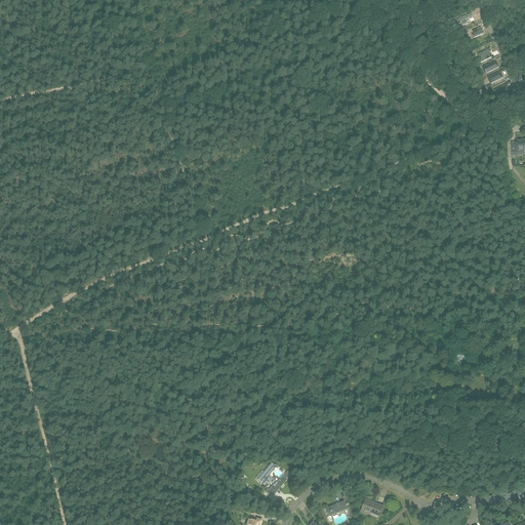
[(472,13),(458,19),(460,24),(474,18),(472,13)]
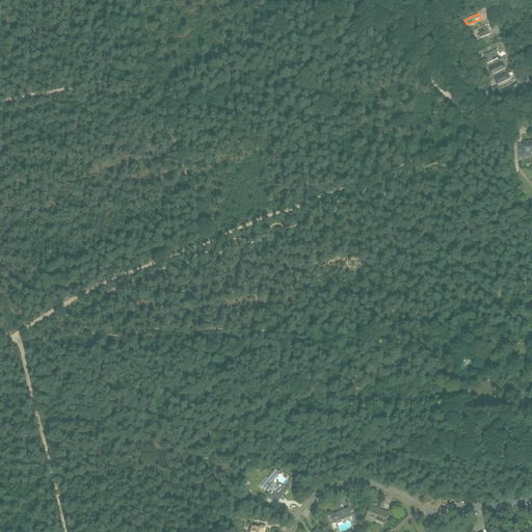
[(488,28),(476,32),(478,38),(490,34),(488,28)]
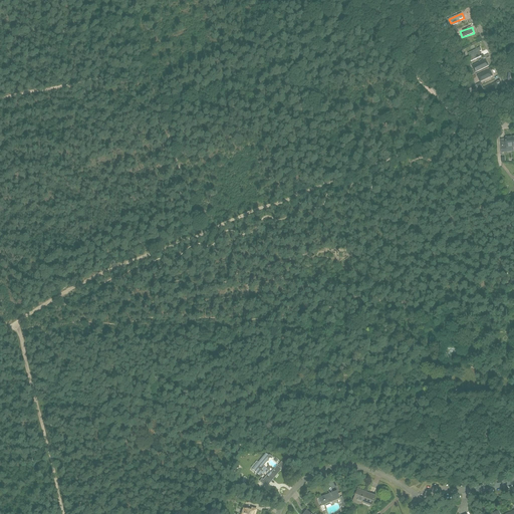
[(478,34),(459,42),(462,49),(481,41),(478,34)]
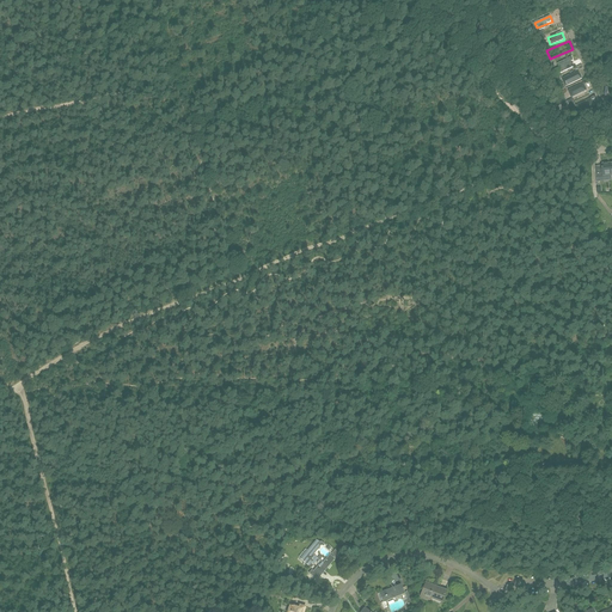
[(557,63),(560,67),(555,69),(557,74),(573,67),(569,59),(557,63)]
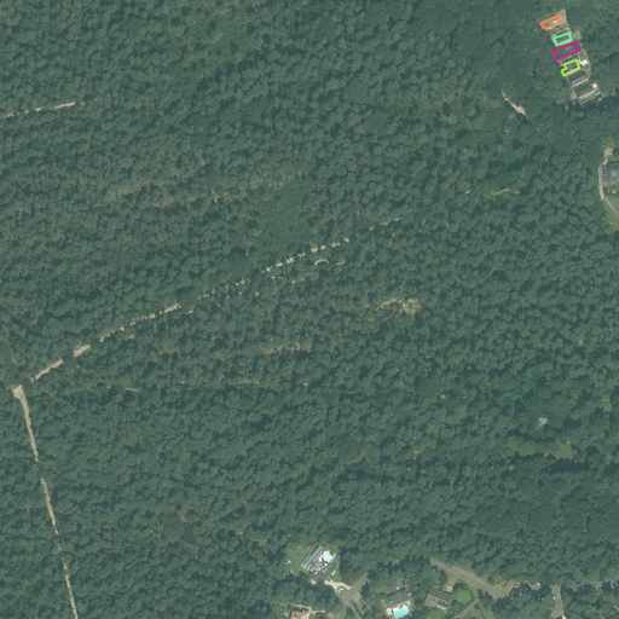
[(583,70),(568,77),(571,81),(573,80),(576,84),(586,77),(583,70)]
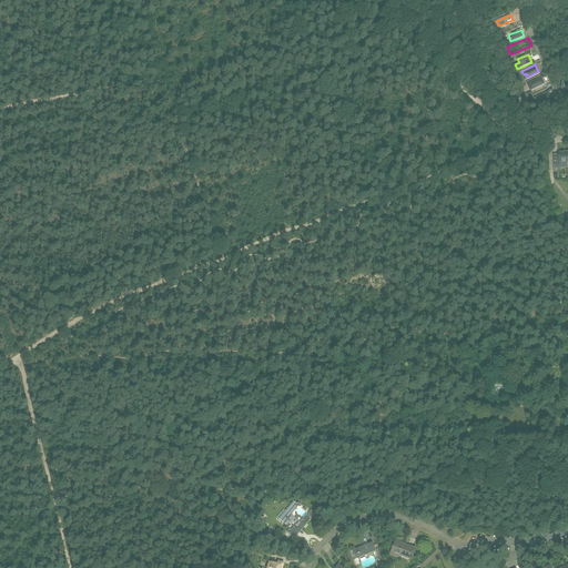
[(541,78),(527,84),(530,91),(544,84),(541,78)]
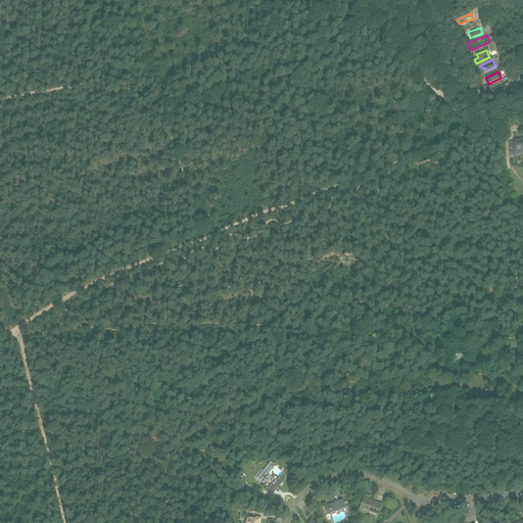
[(505,86),(493,92),(495,96),(508,91),(505,86)]
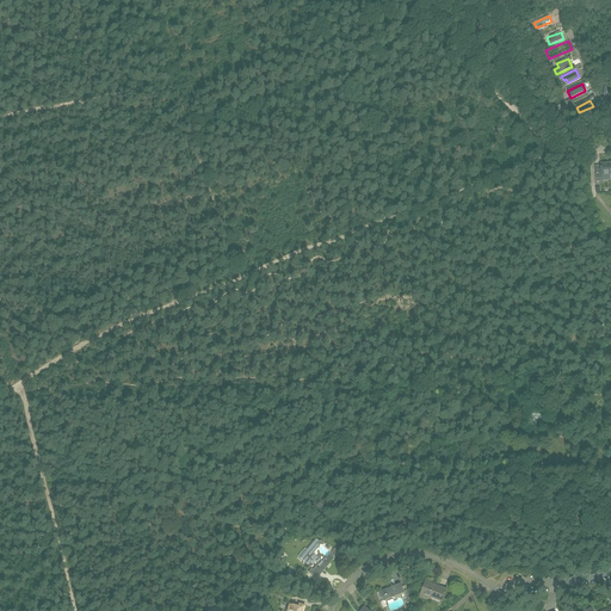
[(610,177),(609,162),(606,162),(606,161),(602,162),(602,164),(600,164),(600,171),(594,172),(596,181),(603,181),(603,178),(610,177)]
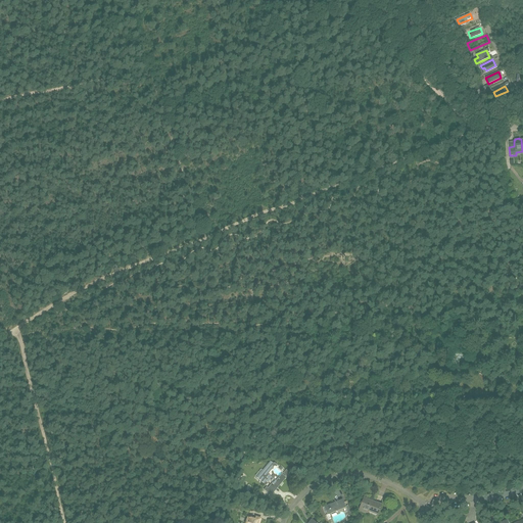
[(272,463),(271,462),(256,478),(266,485),(268,483),(270,480),(273,482),(272,483),(278,487),(286,477),(282,474),(276,481),(268,474),(275,466),(276,467),(277,466),(275,463),(274,464),(272,462),(272,463)]
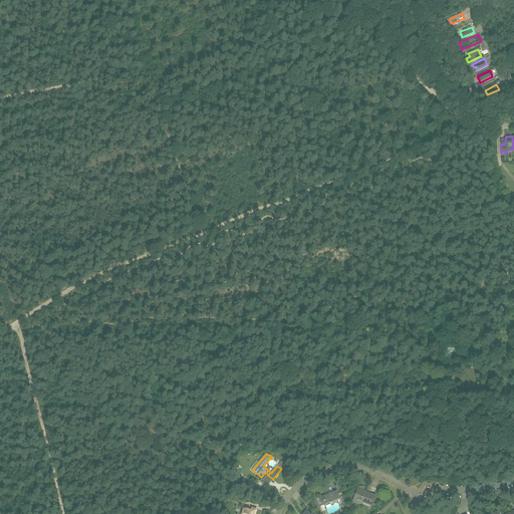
[(371,505),(375,497),(357,490),(353,501),(361,505),(363,502),(371,505)]
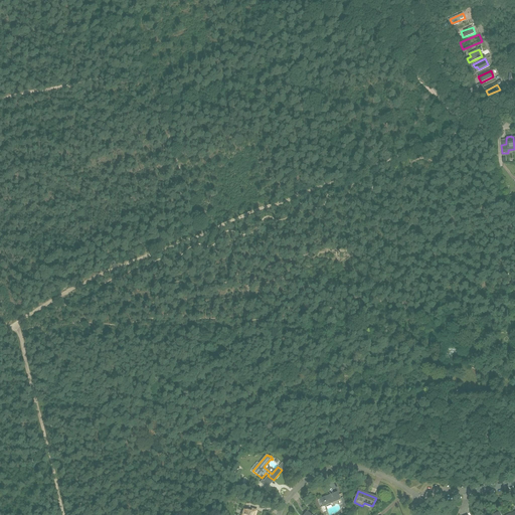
[(341,499),(338,492),(320,499),(323,507),(341,500),(343,504),(344,508),(346,507),(343,498),(341,499)]
